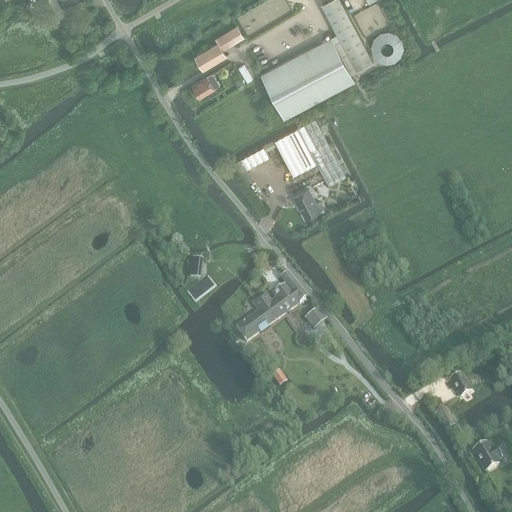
[(330,0),(321,5),(357,71),(373,62),(339,0),(330,0)]
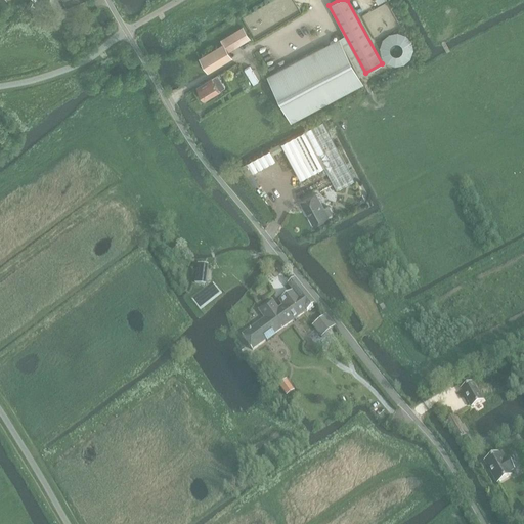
[(386,3),(363,15),(377,40),(389,33),(384,25),(378,28),(375,23),(387,15),(393,27),(397,25),(386,3)]
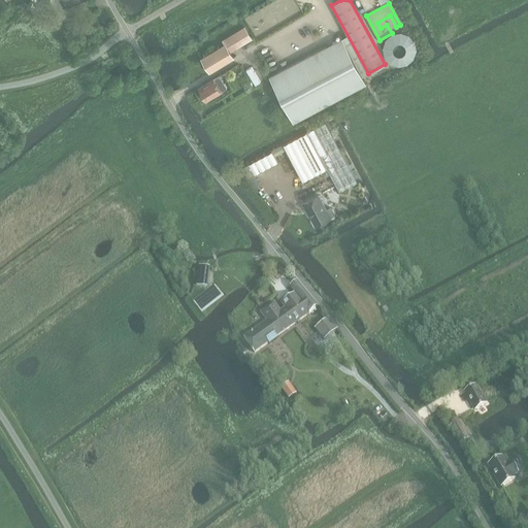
[(201,58),(210,73),(234,58),(230,53),(252,39),(244,28),(223,40),(225,43),(201,58)]
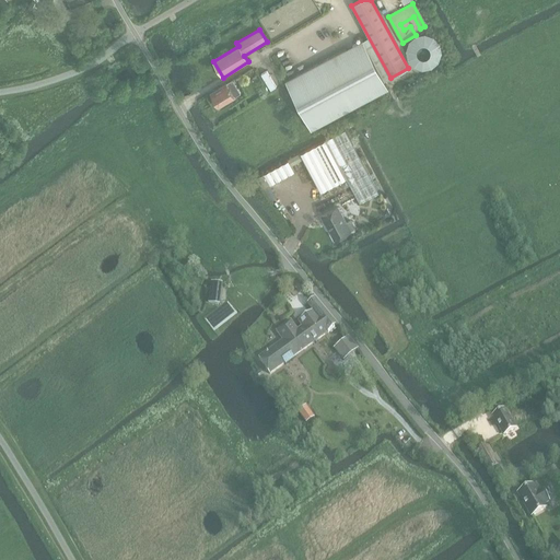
[(421,72),(444,56),(427,32),(404,48),(421,72)]
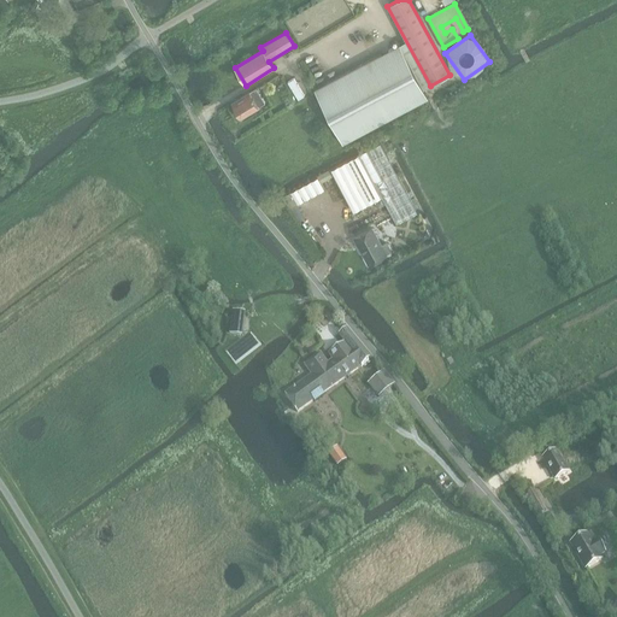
[(315,89),(342,144),(428,98),(400,45),(315,89)]
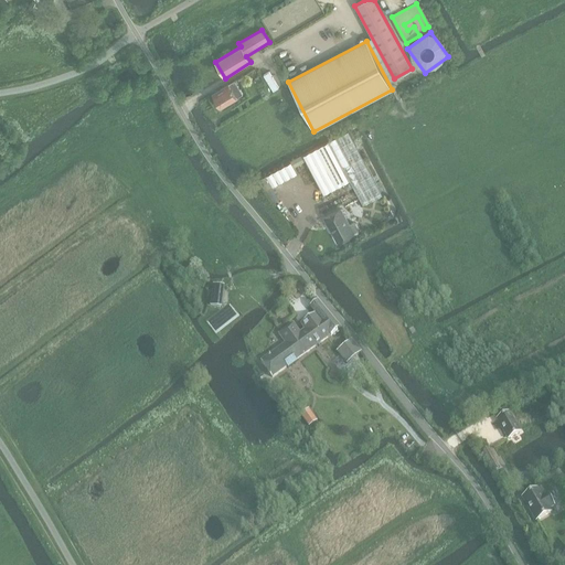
[(213,95),(221,108),(230,102),(231,103),(236,100),(235,99),(243,94),(234,81),(228,84),(220,89),(221,91),(213,95)]
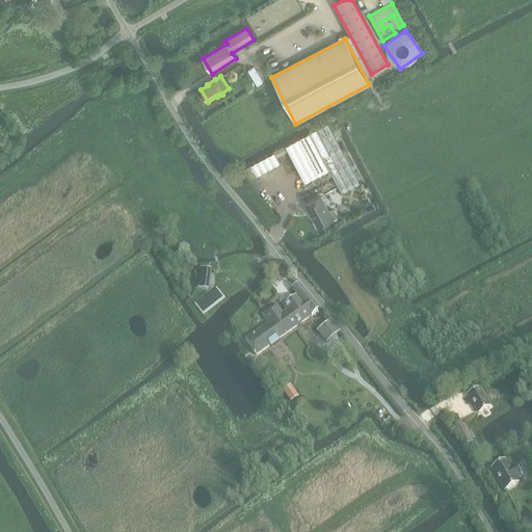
[(329,169),(342,193),(360,183),(328,123),(286,145),(304,183),(329,169)]
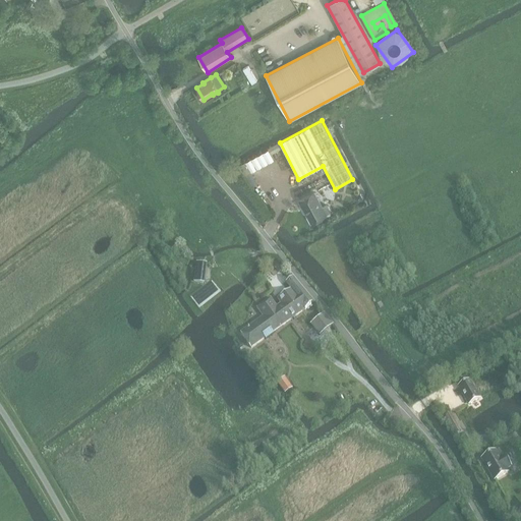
[(241,165),(247,175),(251,173),(274,161),(268,150),(241,165)]
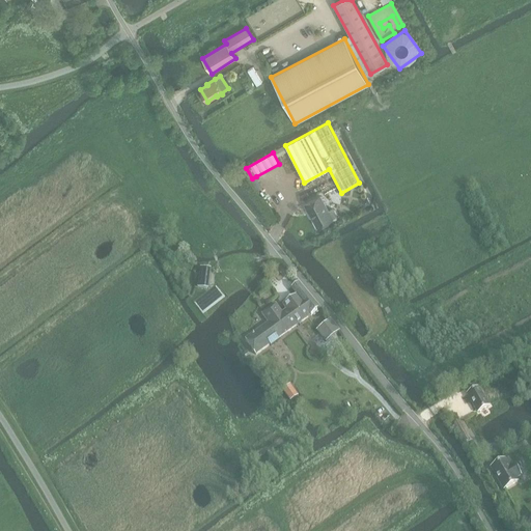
[(306,204),(317,227),(332,219),(336,217),(337,215),(335,211),(332,210),(328,212),(320,196),(305,204),(305,205),(306,204)]
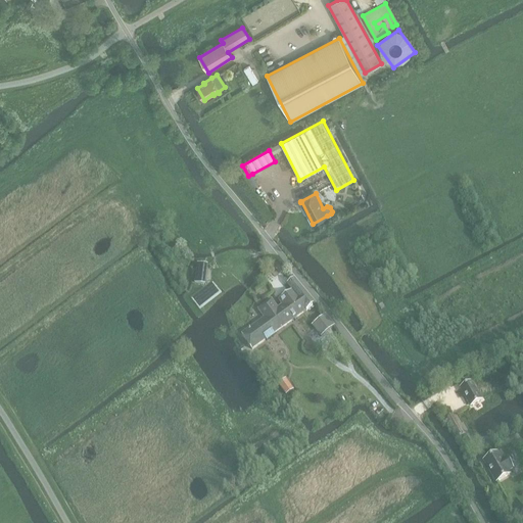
[(194,286),(204,287),(206,268),(196,266),(194,286)]
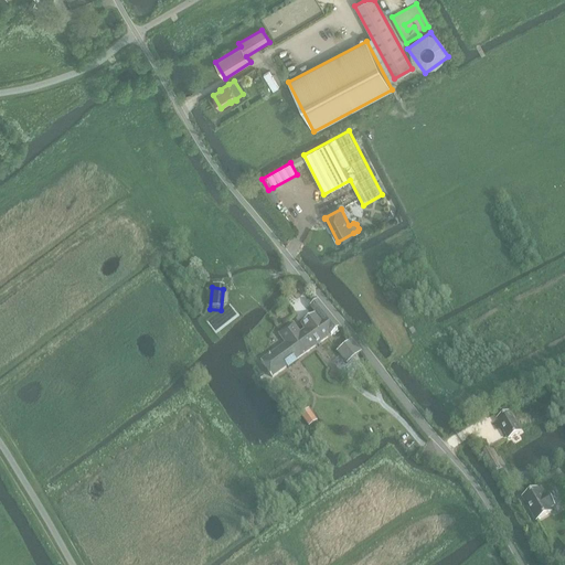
[(265,359),(260,362),(272,379),(287,368),(285,364),(294,356),(297,361),(331,337),(340,329),(318,301),(310,308),(316,315),(300,324),(305,330),(300,333),(294,324),(279,334),(281,339),(285,344),(265,359)]
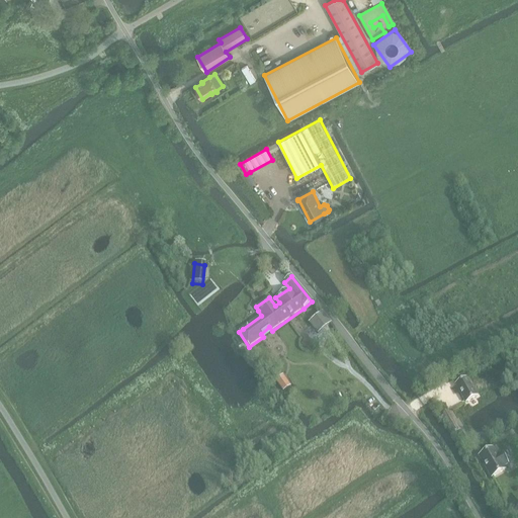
[(331,324),(322,313),(310,323),(319,334),(331,324)]
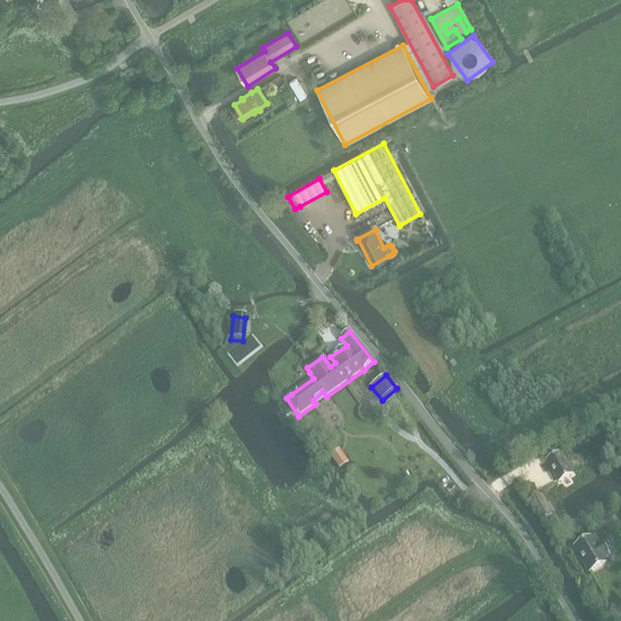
[(330,453),(340,466),(348,460),(340,446),(330,453)]
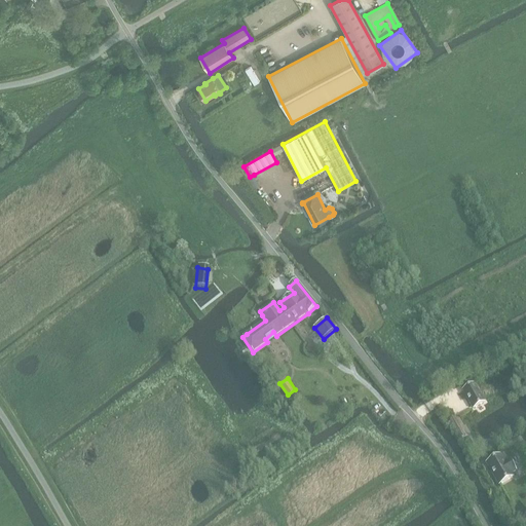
[(463,391),(474,409),(484,403),(474,385),(463,391)]
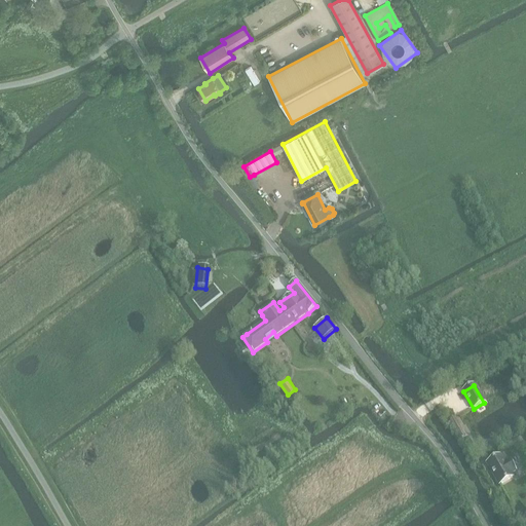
[(450,420),(460,439),(465,436),(455,418),(450,420)]
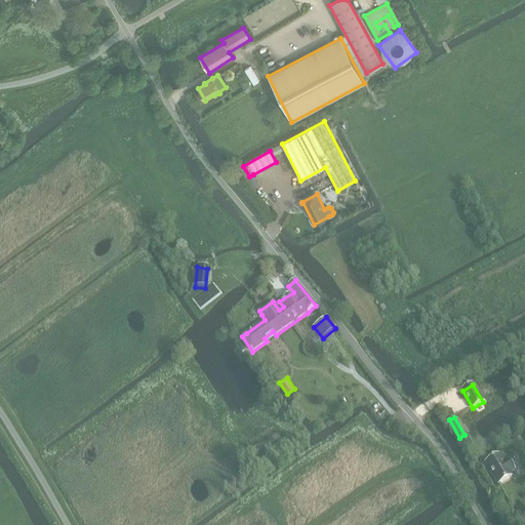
[(486,463),(498,485),(512,477),(510,473),(515,471),(509,460),(503,463),(499,455),(486,463)]
